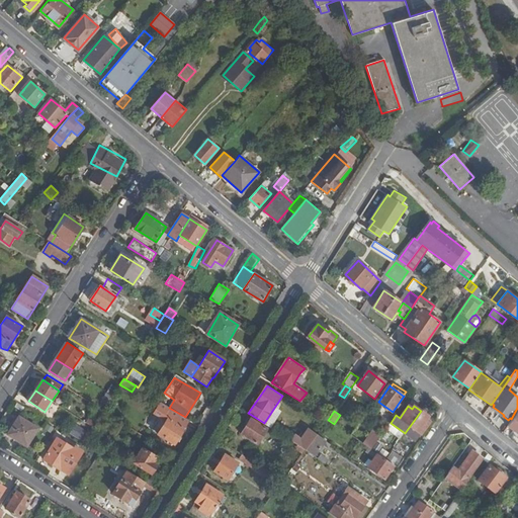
[(429,417),(421,411),(405,433),(414,439),(419,434),(421,435),(430,423),(427,420),(429,417)]
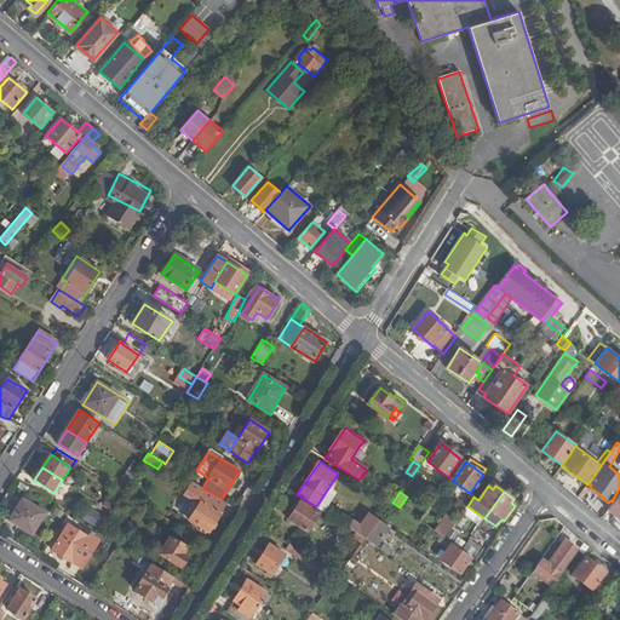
[(619,493),(608,510),(619,518),(619,493)]
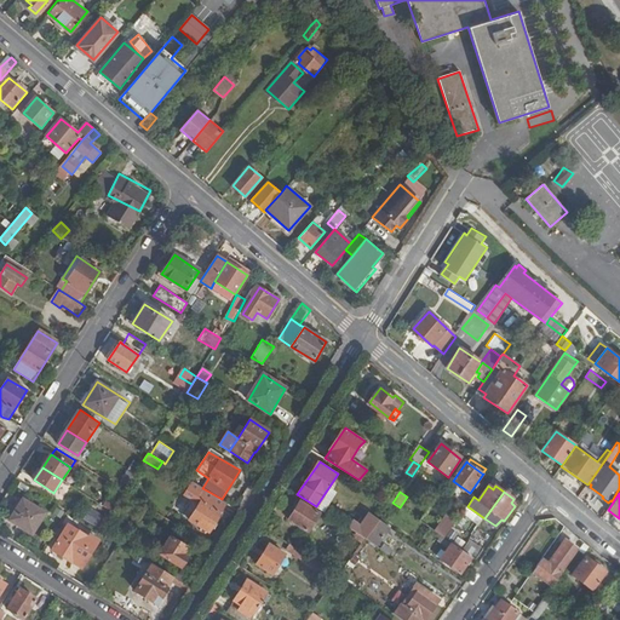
[(109,498),(103,506),(110,510),(116,501),(109,498)]
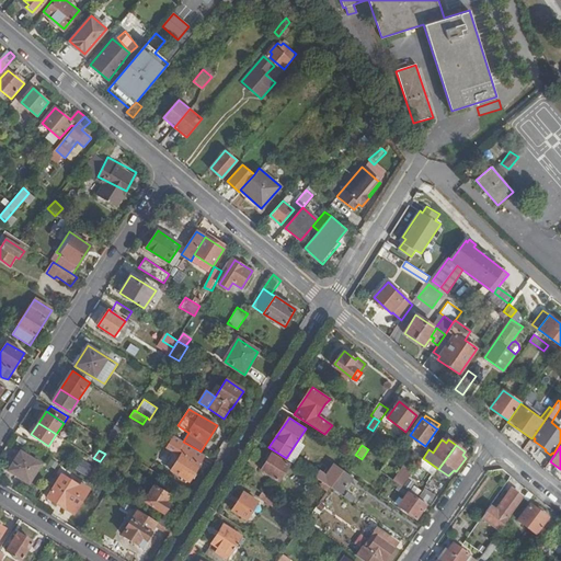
[(30,484),(42,465),(21,451),(9,470),(30,484)]
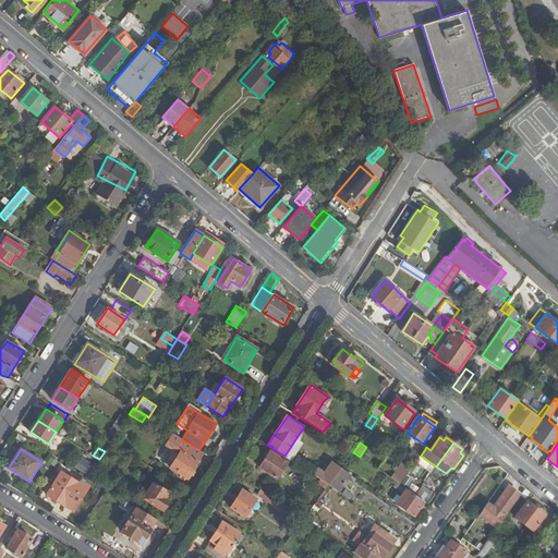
[(189,478),(198,461),(181,450),(171,468),(189,478)]
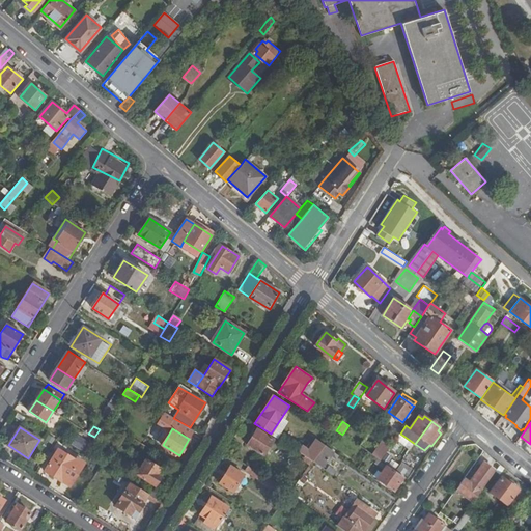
[(263,455),(274,440),(257,428),(247,444),(263,455)]
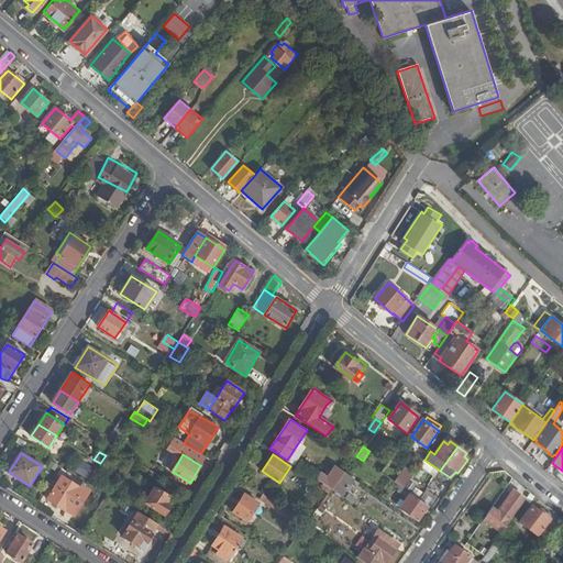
[(381,473),(392,482),(404,489),(414,475),(392,459),(381,473)]
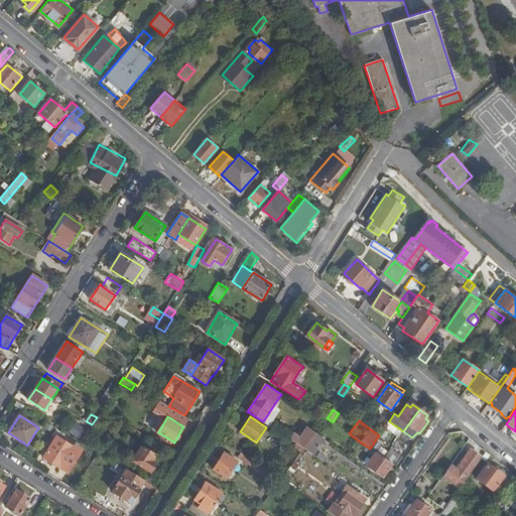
[(75,428),(72,433),(82,440),(92,424),(86,421),(80,431),(75,428)]
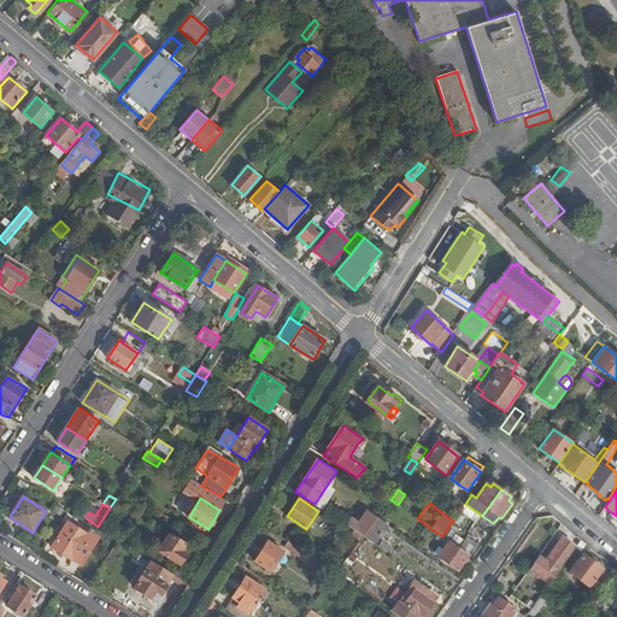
[(364,536),(377,518),(368,511),(358,526),(352,521),(348,526),(364,536)]
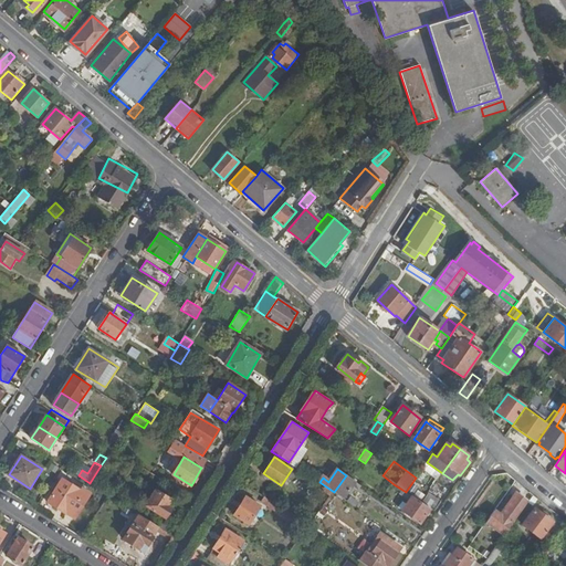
[(349,503),(360,485),(346,475),(334,492),(349,503)]
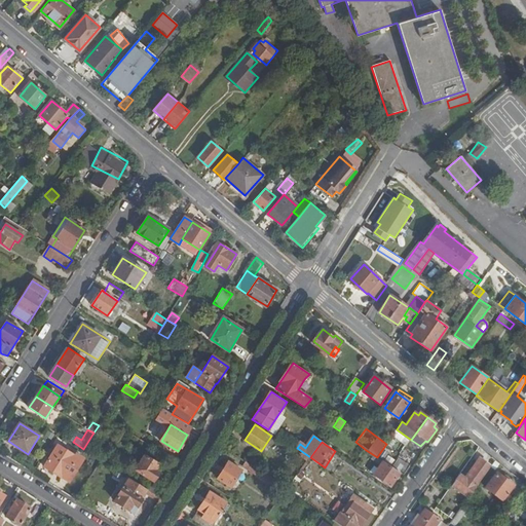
[(70,482),(84,458),(75,452),(73,454),(59,446),(44,466),(62,478),(63,477),(70,482)]
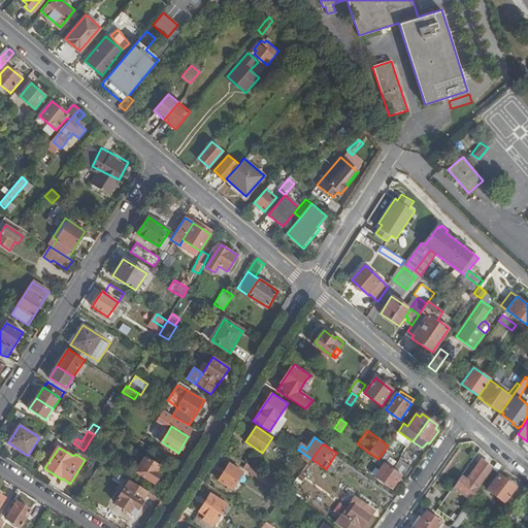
[(156,471),(159,467),(144,458),(135,471),(154,484),(160,474),(156,471)]
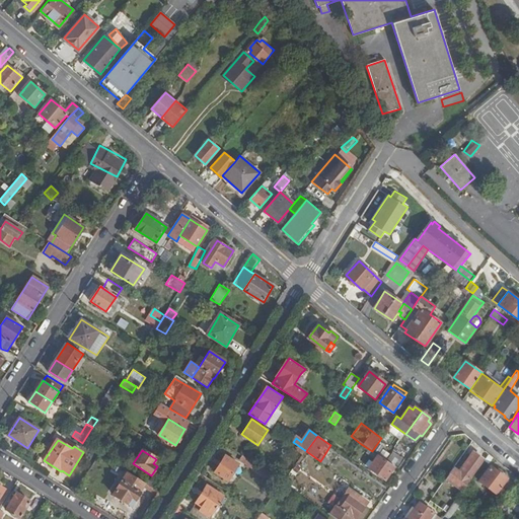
[(394,467),(398,470),(404,460),(392,451),(386,460),(394,467)]
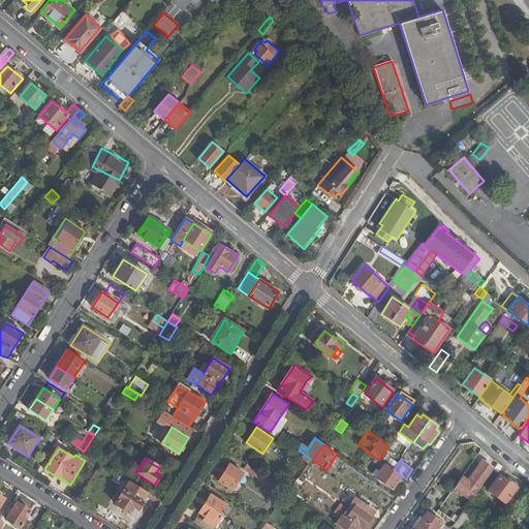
[(471,500),(484,484),(481,481),(492,468),(484,462),(475,473),(472,471),(466,479),(462,477),(455,487),(471,500)]
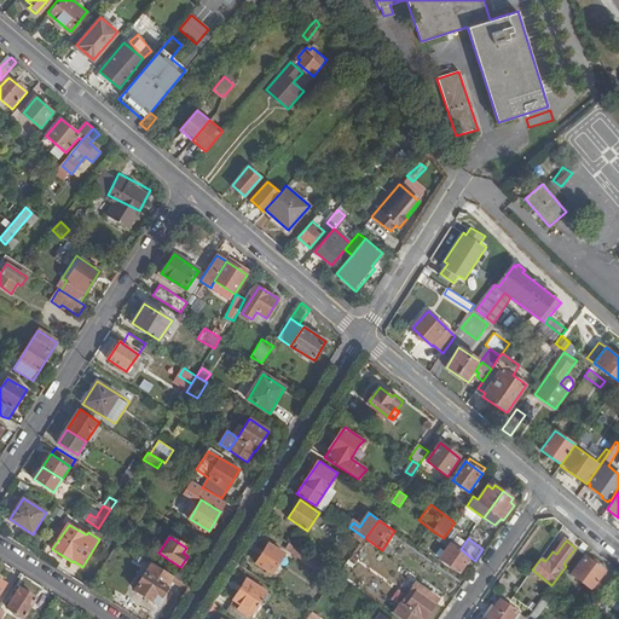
[(272,574),(285,554),(270,543),(256,563),(272,574)]
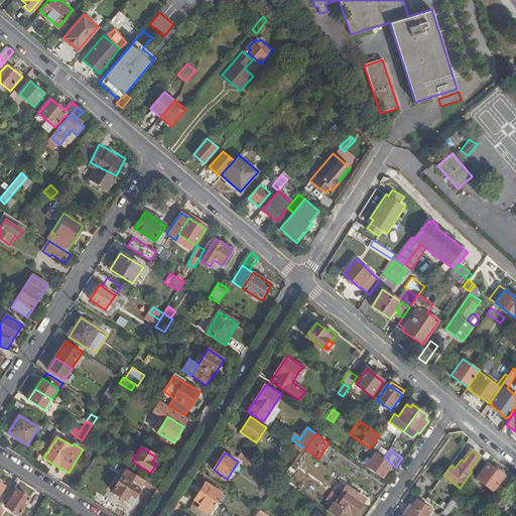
[(282,479),(241,453),(238,458),(279,484),(282,479)]
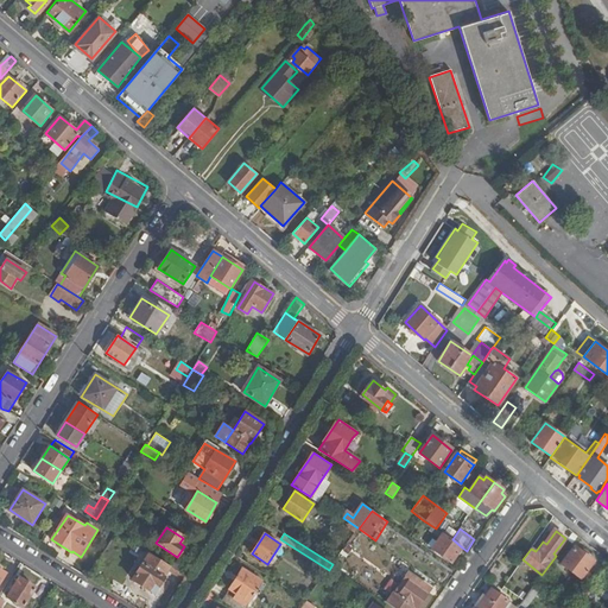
[(451,562),(462,548),(453,539),(448,537),(443,534),(434,549),(451,562)]
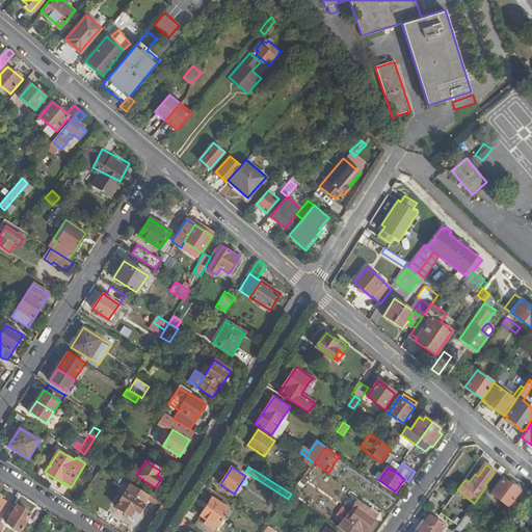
[(508,506),(520,490),(502,478),(491,493),(508,506)]
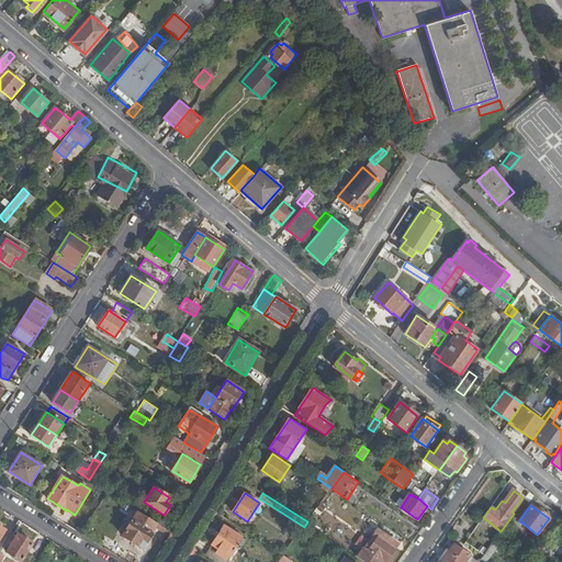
[(168,536),(171,531),(158,524),(137,512),(123,536),(143,548),(156,528),(168,536)]
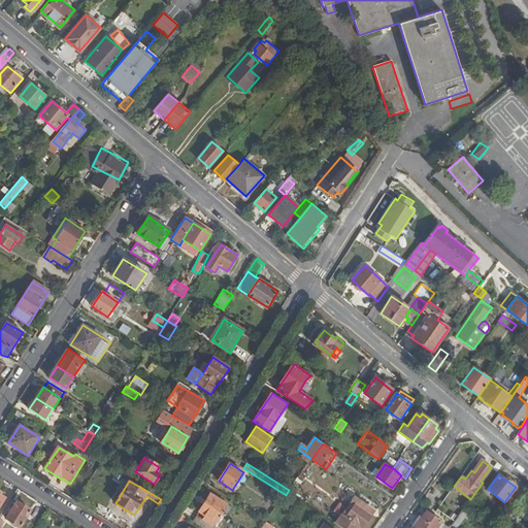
[(161,499),(165,492),(153,485),(149,492),(161,499)]
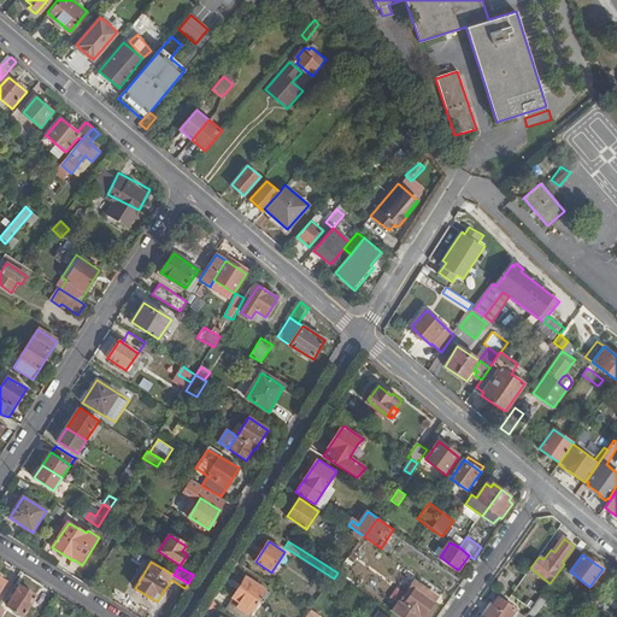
[(398,586),(383,605),(399,616),(421,616),(422,616),(438,598),(404,574),(395,585),(398,586)]
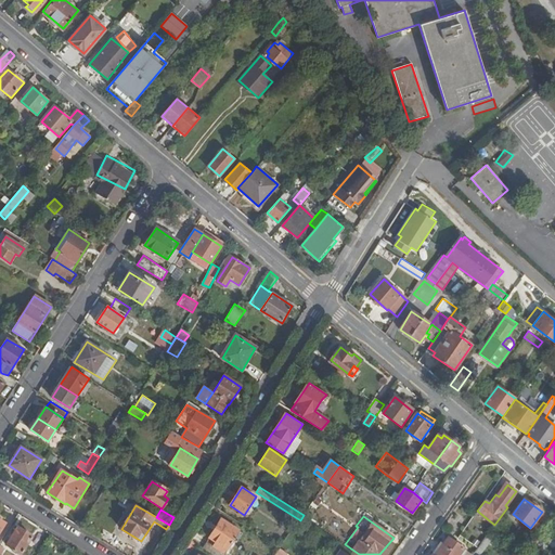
[(203,547),(214,554),(222,554),(240,531),(222,518),(203,547)]
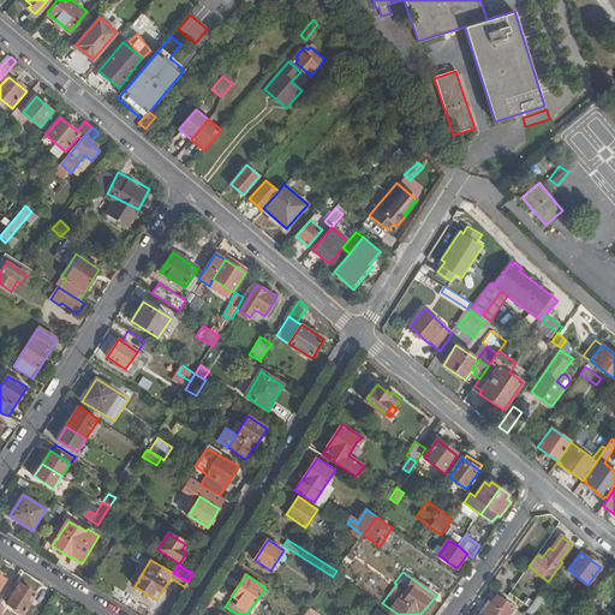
[(23,614),(35,595),(18,584),(6,603),(23,614)]
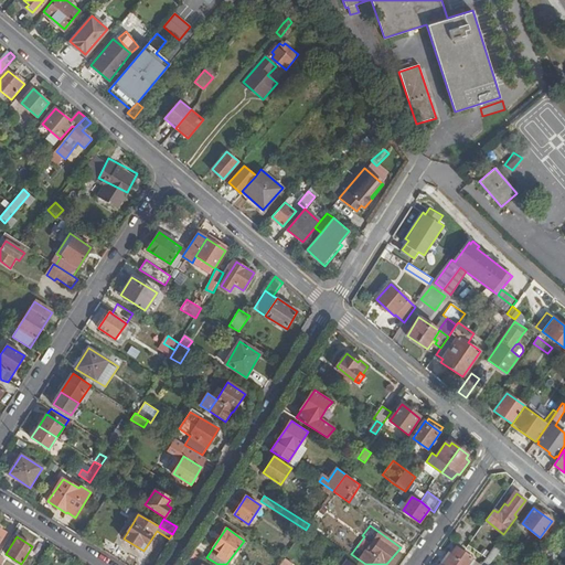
[(481,564),(489,564),(504,544),(499,540),(481,564)]
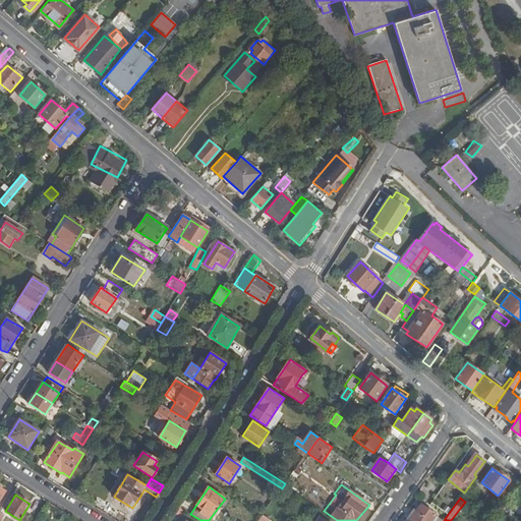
[(508,507),(503,503),(491,518),(495,520),(502,512),(503,513),(508,507)]
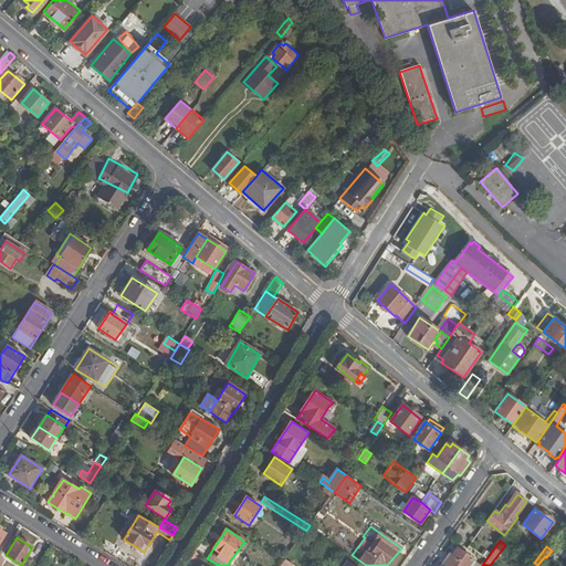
[(473,565),(477,562),(458,548),(452,554),(450,553),(441,565),(473,565)]
